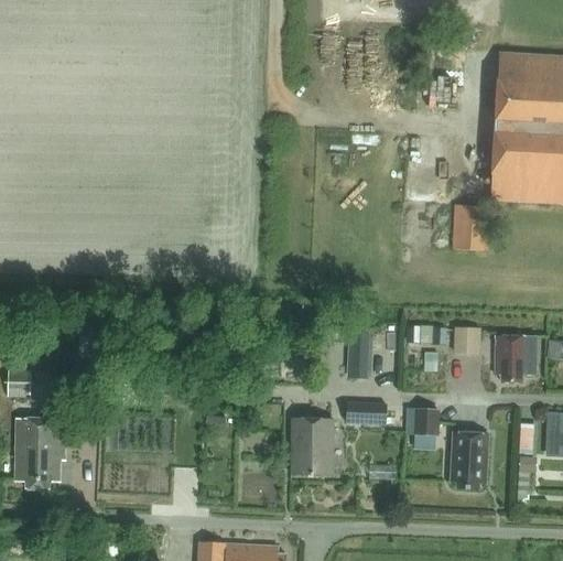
[(562,53),(497,50),(490,198),(562,202),(562,53)]
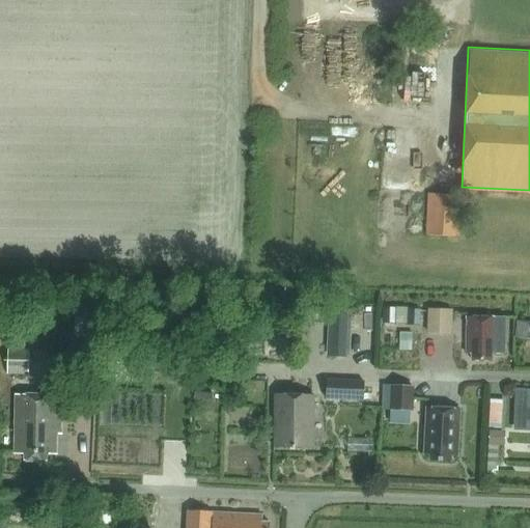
[(425,233),(461,235),(463,193),(427,191),(425,233)]
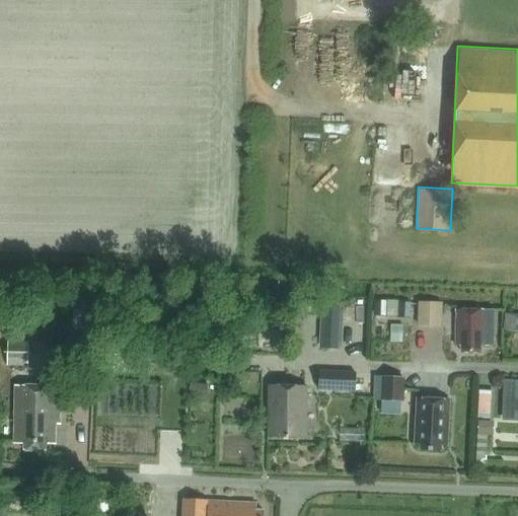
[(375,299),(374,310),(387,311),(388,300),(375,299)]
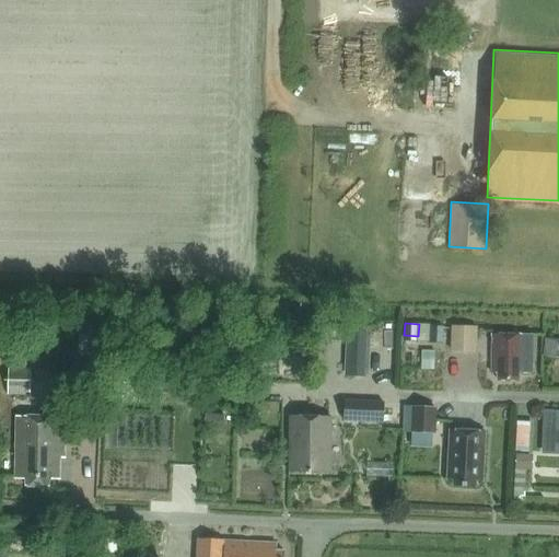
[(418,336),(418,339),(430,340),(431,337),(431,324),(419,324),(418,336)]
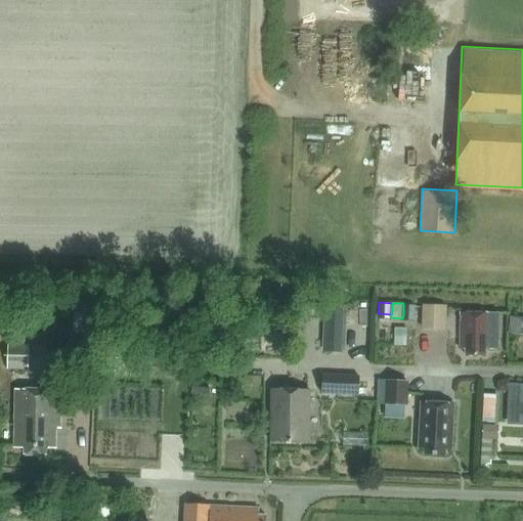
[(403,303),(403,315),(416,315),(416,304),(403,303)]
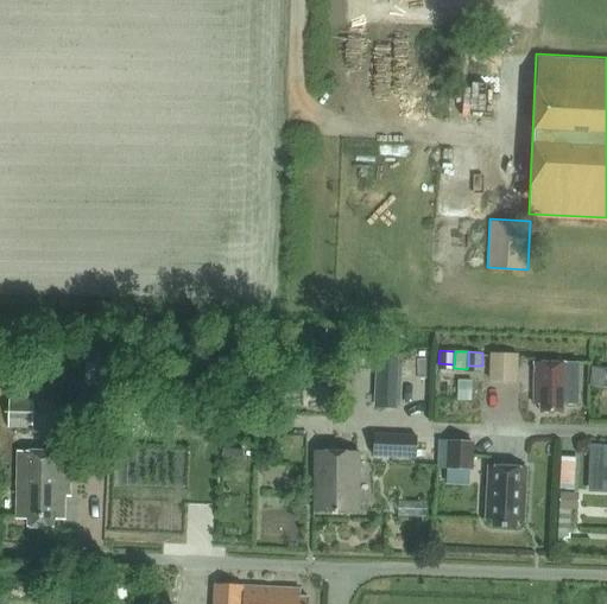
[(493,351),(492,380),(518,381),(519,353),(493,351)]
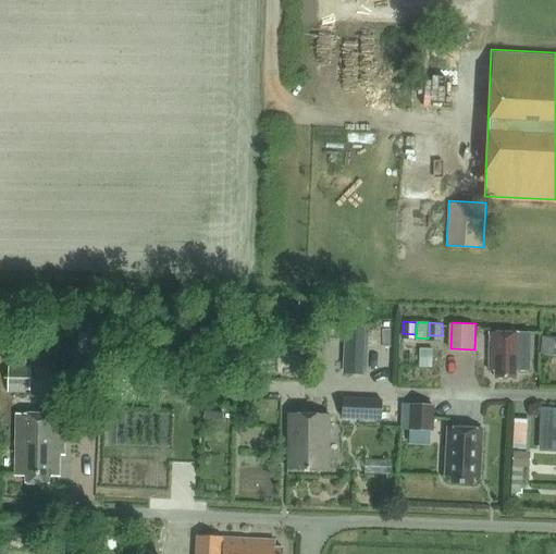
[(344,328),(343,371),(362,371),(363,329),(344,328)]
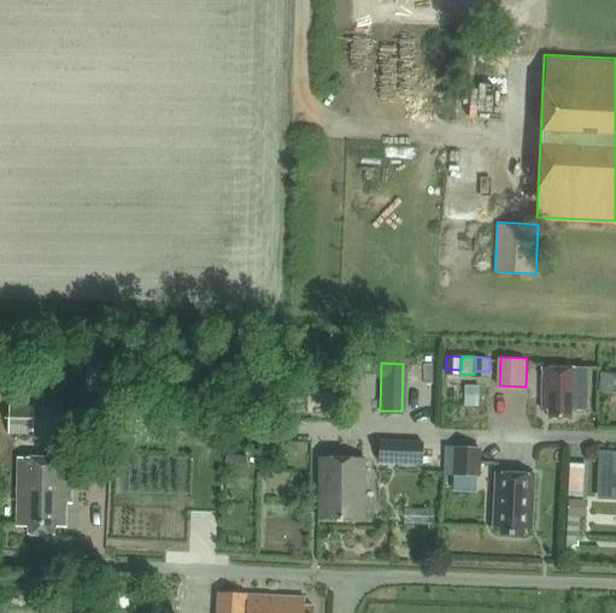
[(540,366),(540,408),(546,408),(546,416),(569,417),(569,408),(586,408),(587,366),(540,366)]
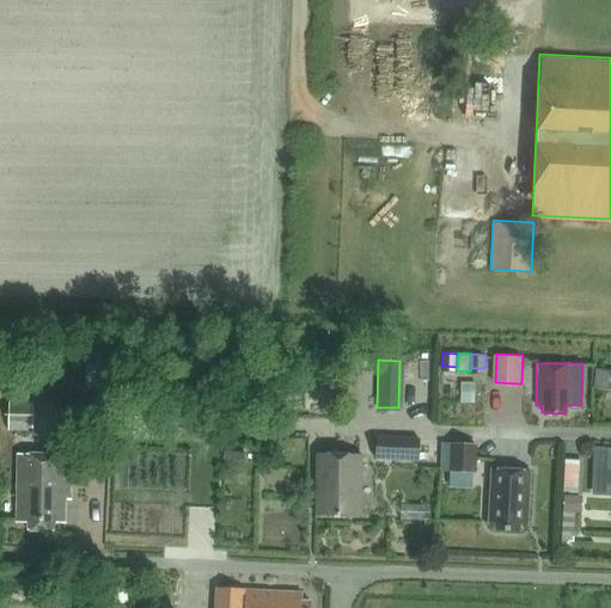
[(597,368),(596,386),(608,387),(609,368),(597,368)]
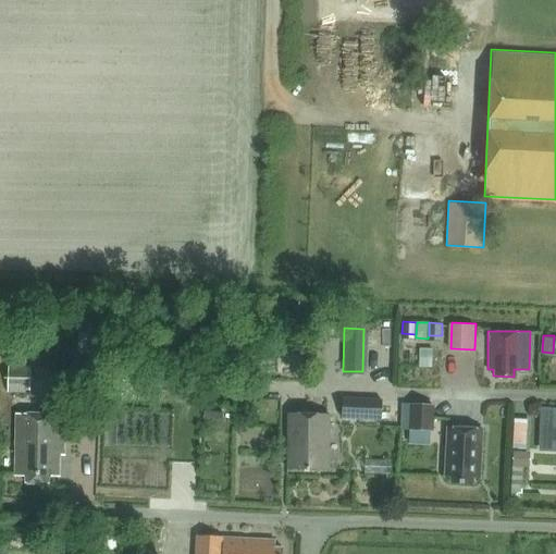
[(420,347),(419,357),(434,357),(434,347),(420,347)]
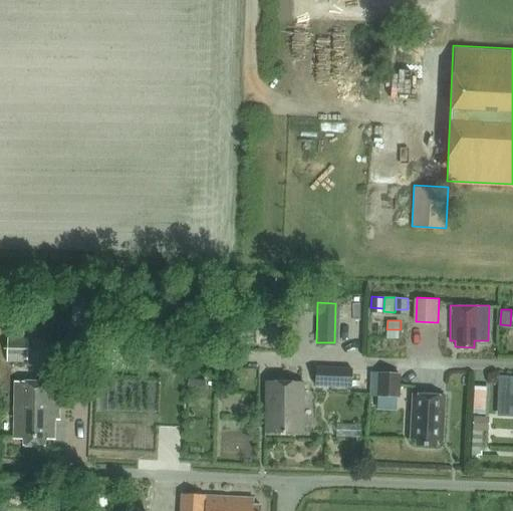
[(8,327),(8,336),(22,336),(22,328),(8,327)]
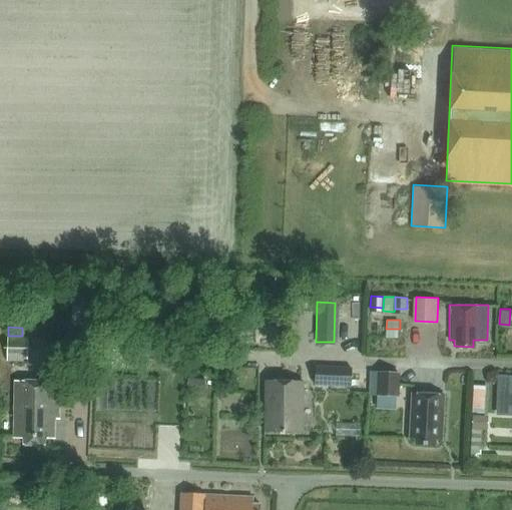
[(5,336),(4,361),(24,362),(25,336),(22,336),(8,336),(5,336)]
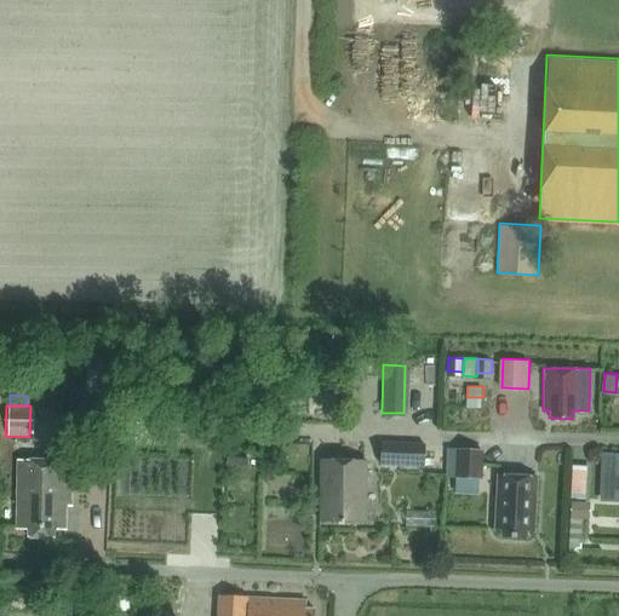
[(179,421),(152,420),(152,430),(179,431),(179,421)]
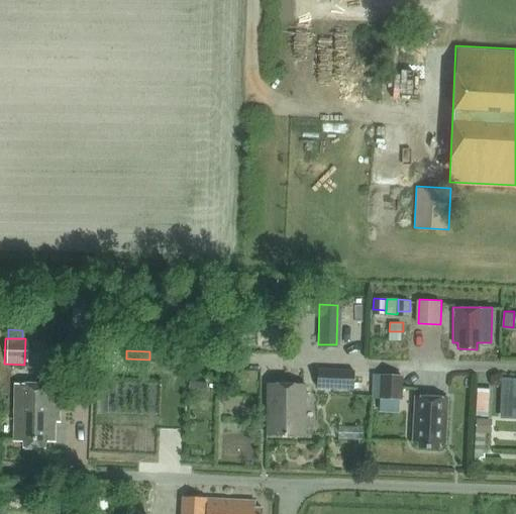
[(316,387),(353,388),(354,369),(317,367),(316,387)]
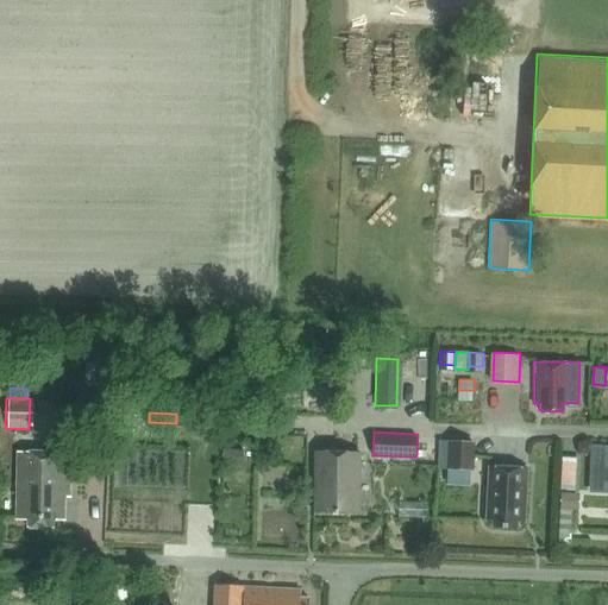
[(444,439),(443,466),(468,467),(469,467),(470,440),(444,439)]
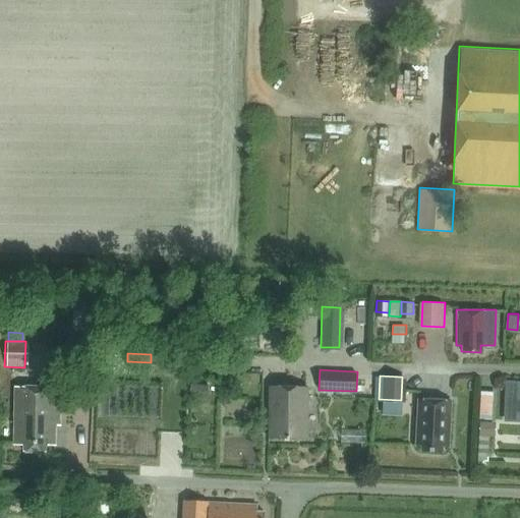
[(519,380),(512,380),(510,416),(519,416),(519,380)]
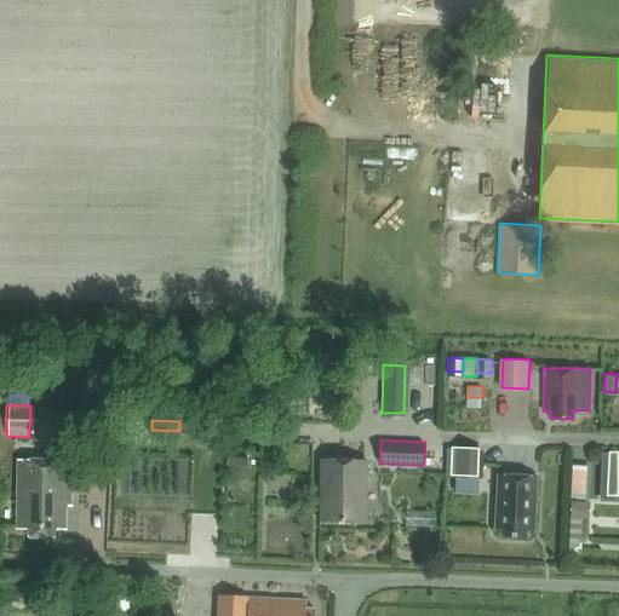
[(320,458),(319,519),(360,520),(360,505),(365,505),(365,459),(320,458)]
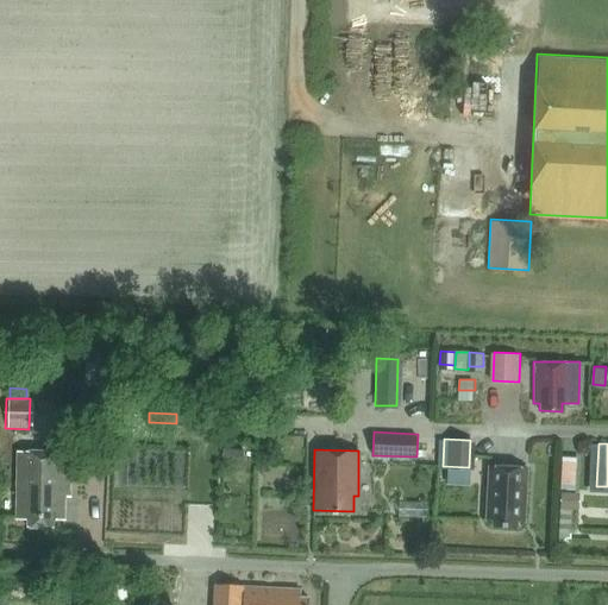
[(67,495),(68,453),(18,452),(16,520),(27,520),(27,525),(50,525),(51,518),(60,518),(61,495),(67,495)]
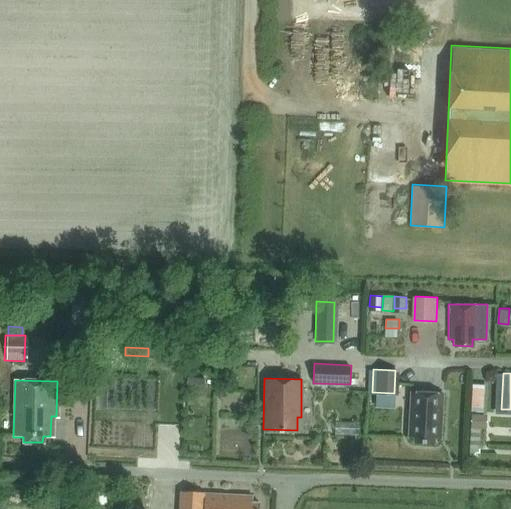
[(434,437),(440,437),(442,392),(410,391),(408,436),(414,436),(414,442),(434,443),(434,437)]
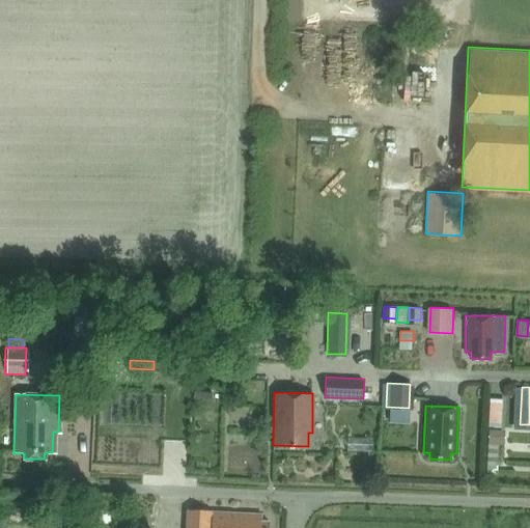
[(489,428),(487,442),(504,443),(504,429),(489,428)]
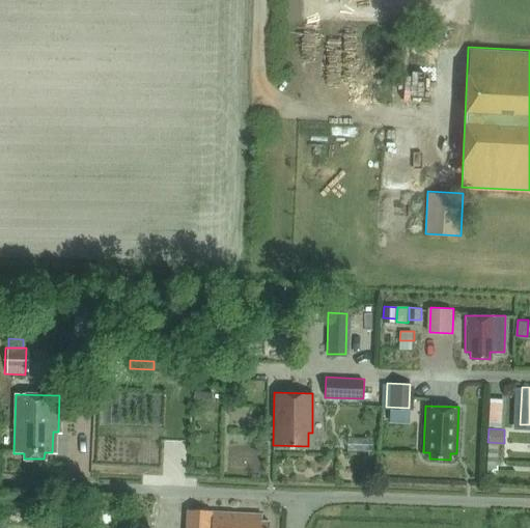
[(92,522),(111,522),(112,498),(93,498),(92,522)]
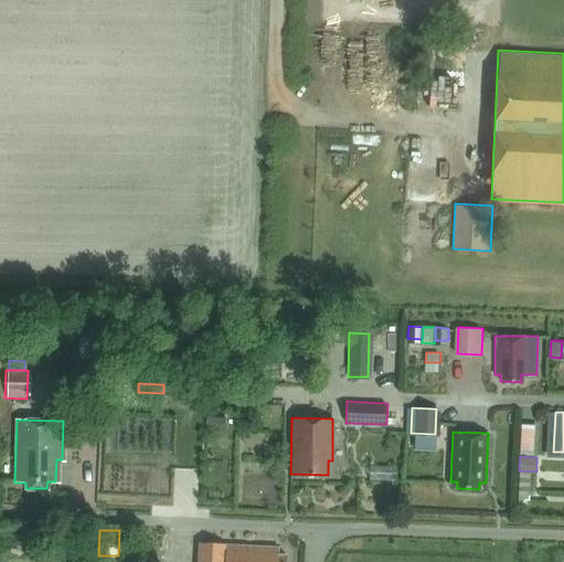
[(223,561),(224,543),(199,542),(198,561),(223,561)]
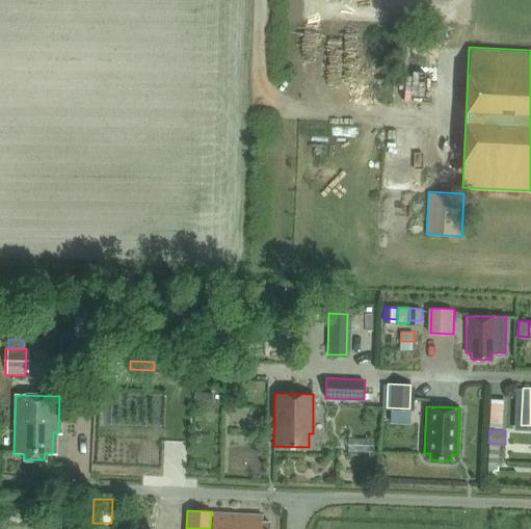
[(260,523),(261,514),(213,511),(211,528),(268,528),(268,523),(260,523)]
